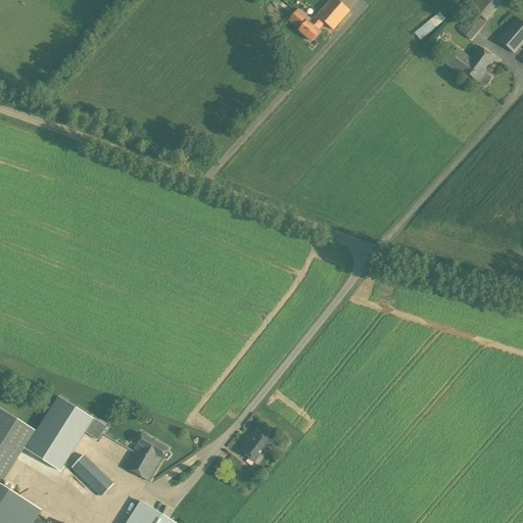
[(298,9),(287,21),(311,42),(320,32),(318,31),(324,24),(332,31),(349,11),(336,0),(330,0),(317,16),(316,15),(312,20),(310,18),(298,9)]
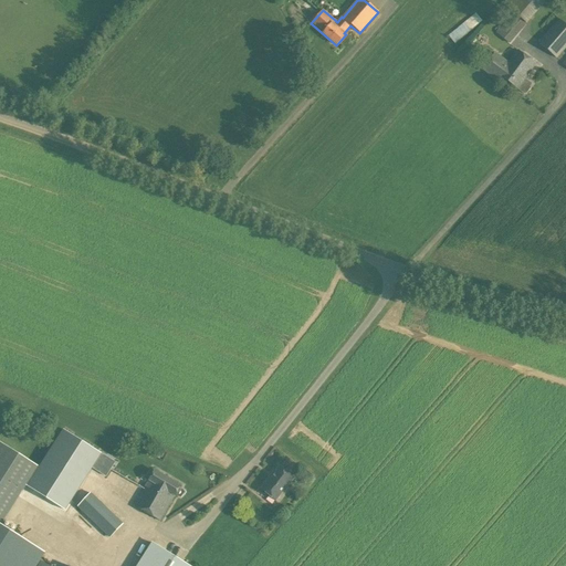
[(495,34),(511,46),(531,21),(546,0),(506,0),(504,3),(512,12),(505,22),(495,34)]
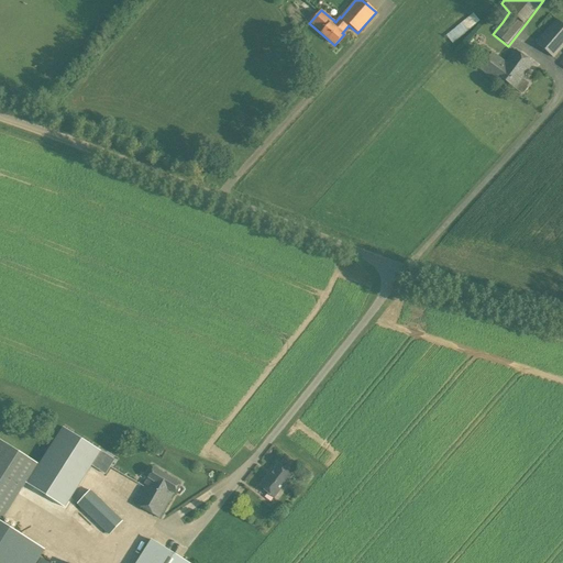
[(479,21),(473,13),(446,35),(452,44),(479,21)]
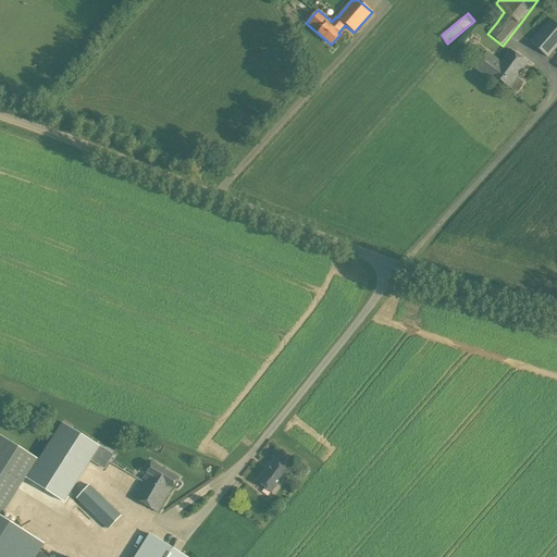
[(556,47),(556,24),(551,20),(530,42),(548,58),(556,47)]
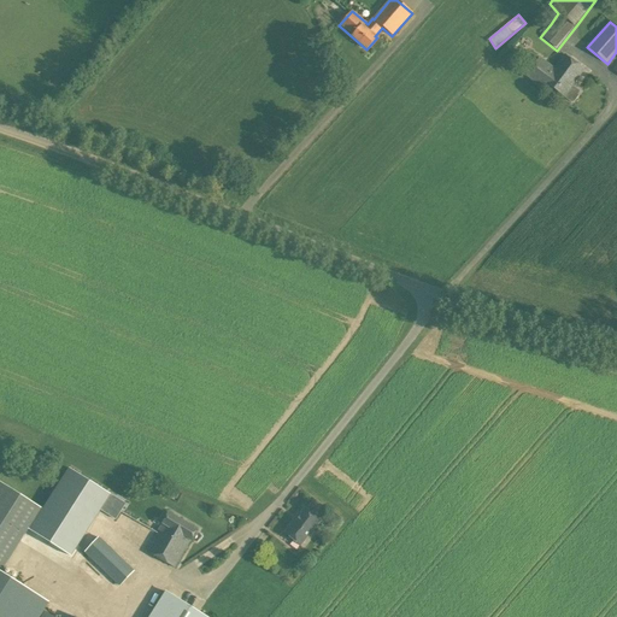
[(571,103),(573,103),(580,93),(573,87),(585,70),(564,56),(554,68),(540,58),(527,75),(542,87),(545,84),(571,104),(571,103)]
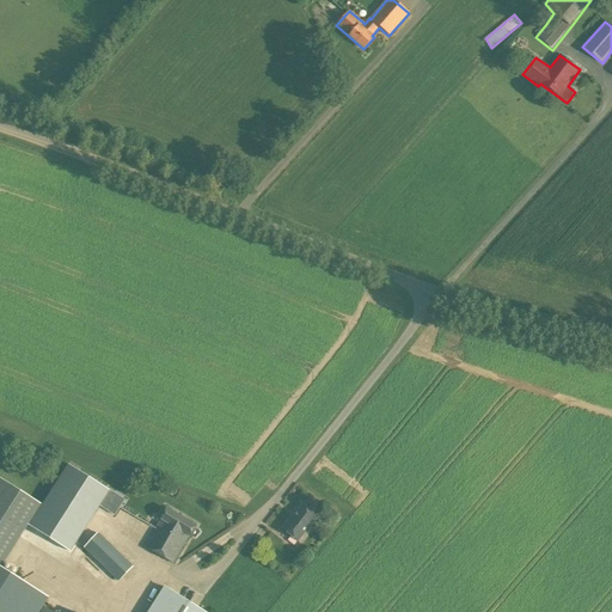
[(69,551),(109,490),(68,464),(42,505),(41,503),(28,525),(69,551)]
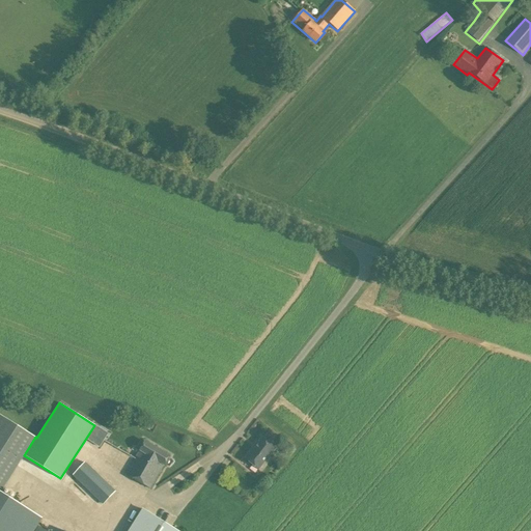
[(0,488),(1,490),(35,437),(0,415),(0,488)]
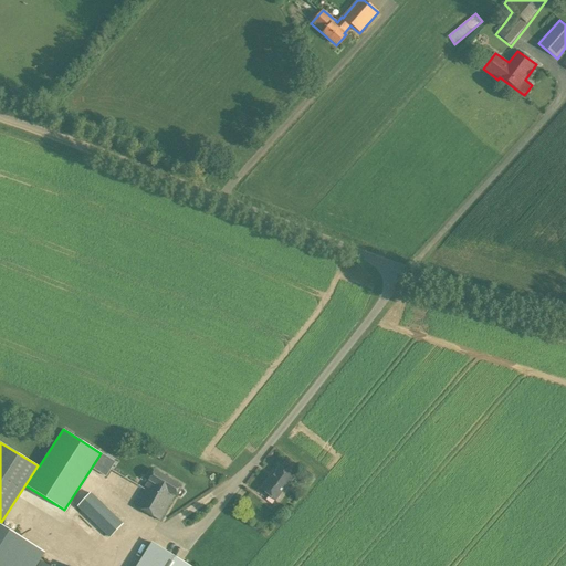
[(111,470),(114,463),(101,453),(92,468),(98,472),(103,465),(111,470)]
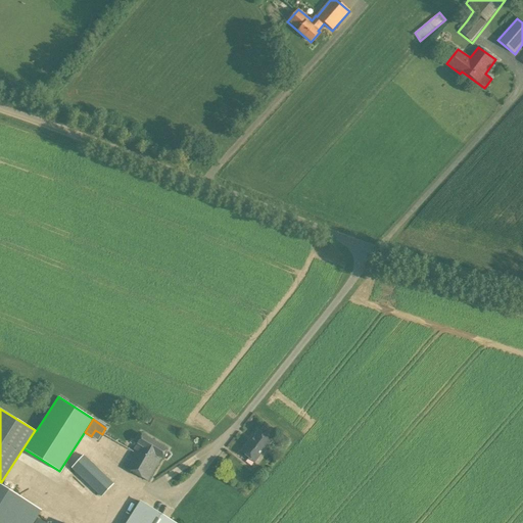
[(257,431),(241,453),(255,463),(272,442),(257,431)]
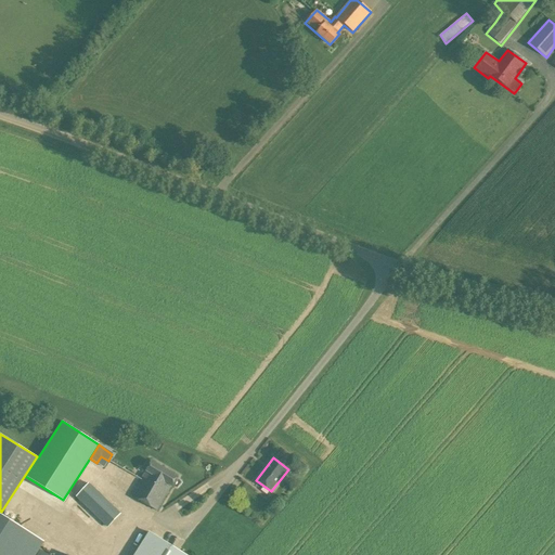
[(132,497),(157,511),(177,476),(152,462),(132,497)]
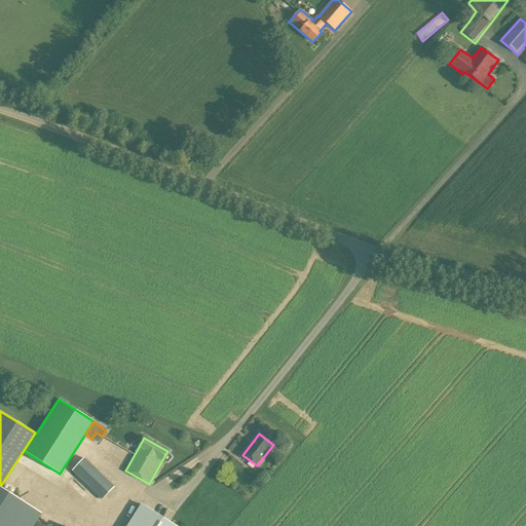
[(102,500),(114,487),(84,457),(72,471),(102,500)]
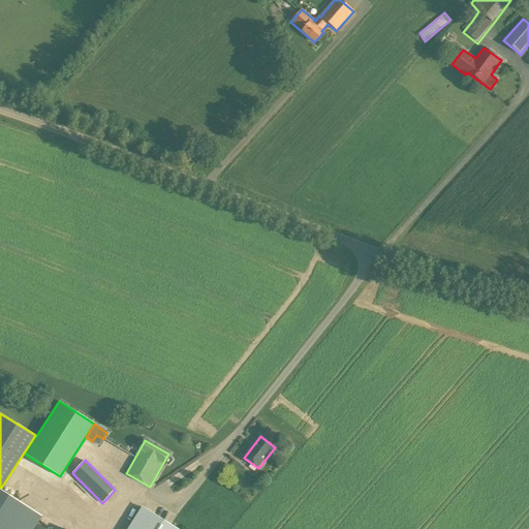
[(0,528),(35,528),(38,525),(43,517),(0,490),(0,528)]
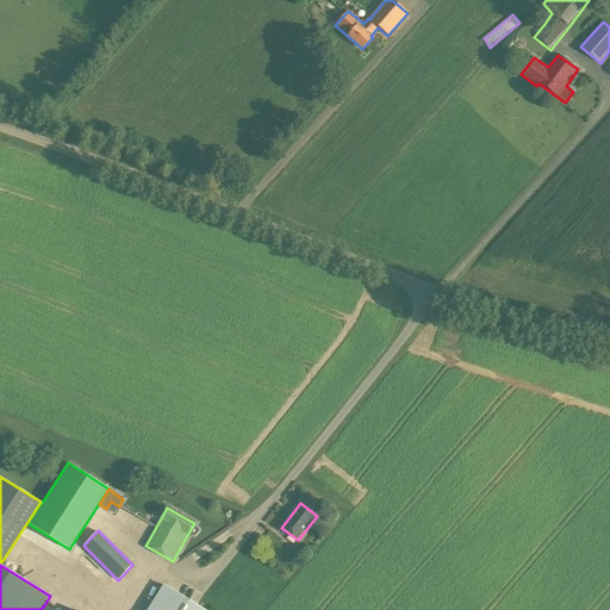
[(51,609),(44,605),(41,609),(203,609),(163,585),(148,609),(51,609)]
